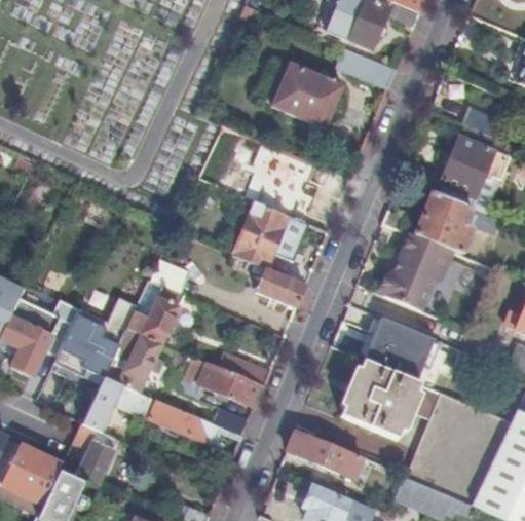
[(340,0),(328,29),(372,47),(391,0),(340,0)]
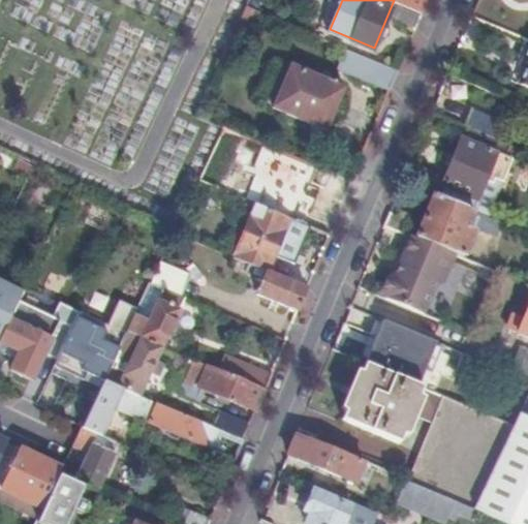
[(424,11),(428,0),(396,0),(398,1),(424,11)]
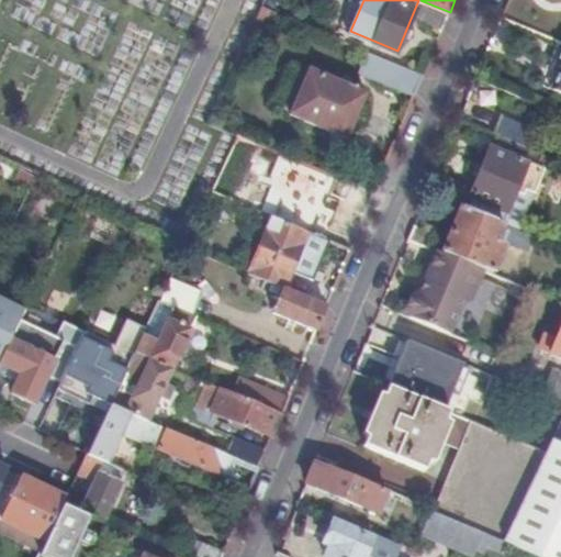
[(450,12),(423,1),(416,17),(444,29),(450,12)]
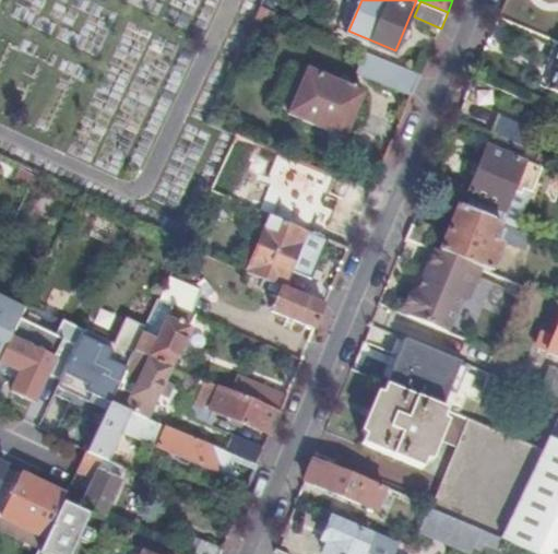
[(258,40),(272,9),(261,3),(246,35),(258,40)]
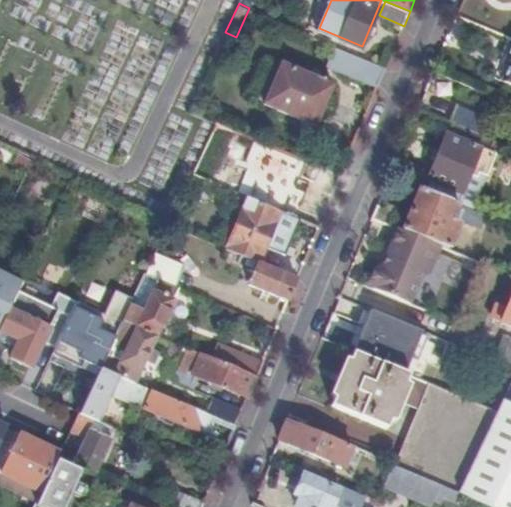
[(329,63),(378,86),(386,68),(336,46),(329,63)]
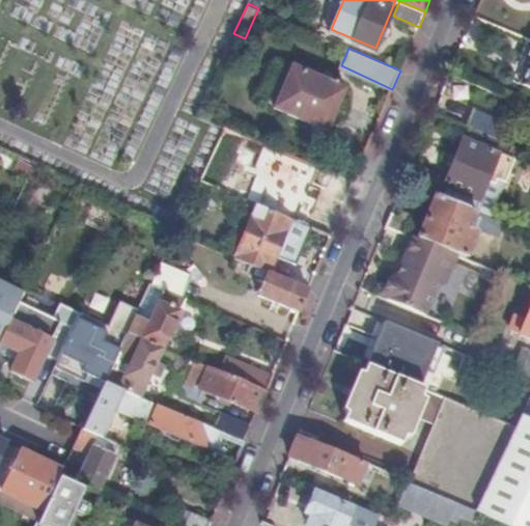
[(529,49),(524,63),(529,65),(521,83),(529,86),(529,49)]
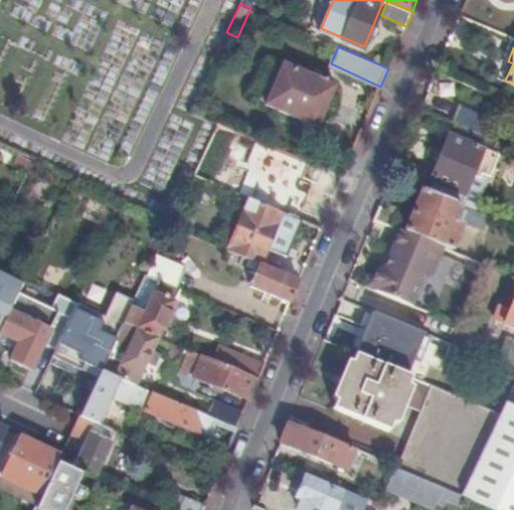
[(337,85),(285,62),(267,105),(319,126),(337,85)]
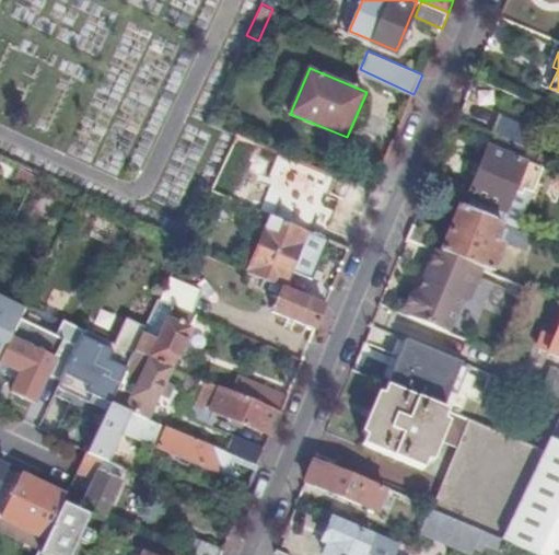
[(501,113),(492,130),(496,133),(530,147),(537,129),(501,113)]
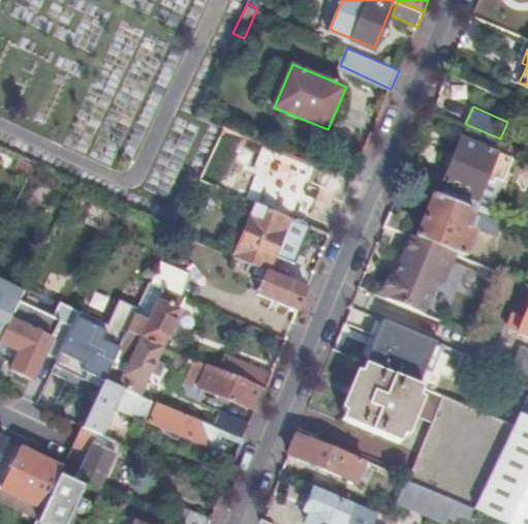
[(440,196),(473,210),(487,179),(495,182),(497,176),(506,179),(515,159),(508,156),(514,145),(500,139),(468,125),(445,180),(440,196)]
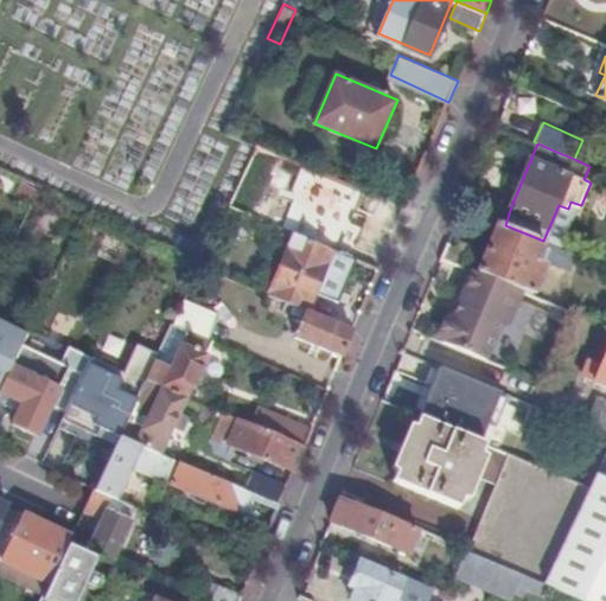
[(252,213),(280,154),(257,145),(230,205),(252,213)]
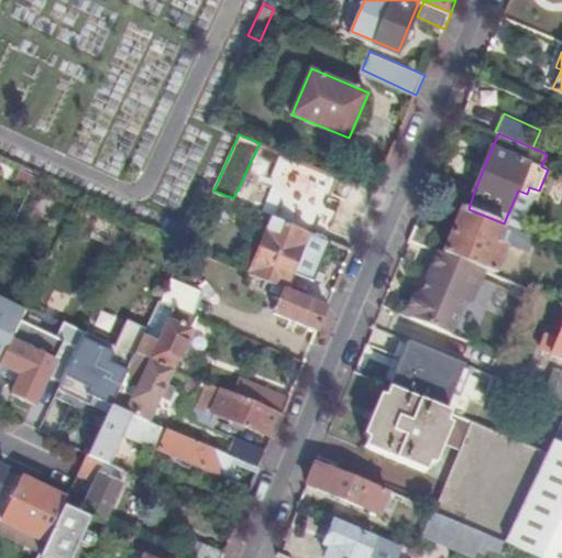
[(0,252),(30,192),(0,177),(0,252)]
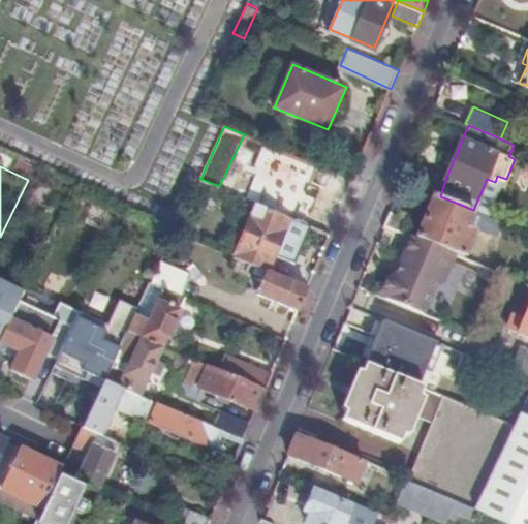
[(473,210),(490,217),(503,185),(495,182),(487,179),(473,210)]
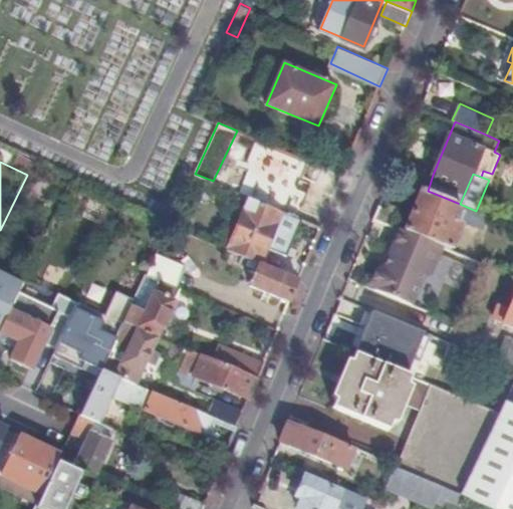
[(422,188),(406,229),(443,245),(451,248),(461,222),(454,219),(460,204),(428,191),(422,188)]
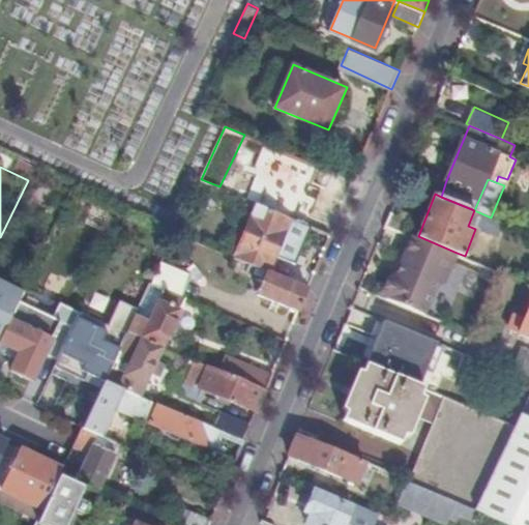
[(298,195),(288,215),(292,217),(331,234),(342,209),(318,200),(317,203),(298,195)]
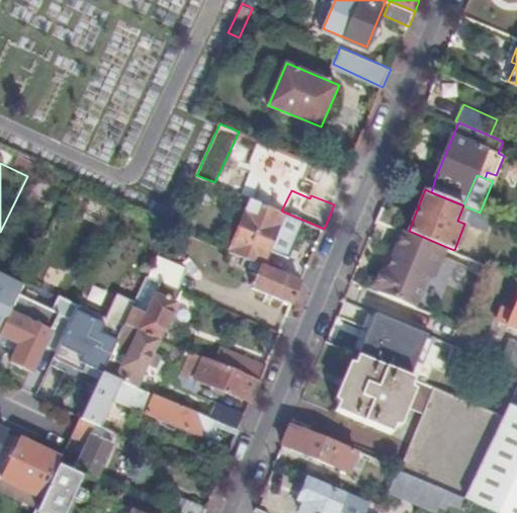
[(262,264),(263,265),(269,249),(272,250),(275,246),(278,238),(278,234),(276,232),(285,212),(281,210),(256,200),(253,198),(231,252),(262,264)]
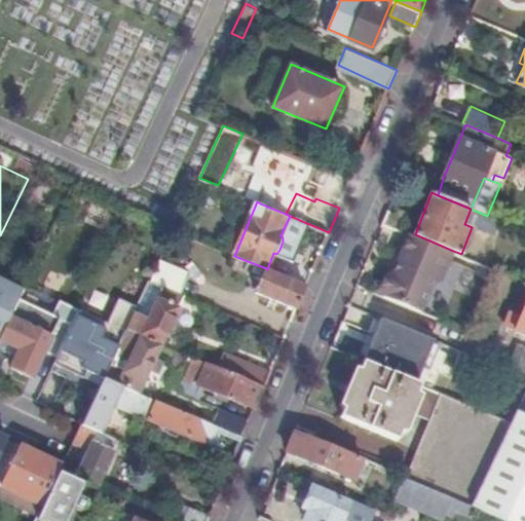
[(383,296),(421,311),(434,283),(442,280),(453,251),(415,234),(410,232),(405,245),(399,260),(394,272),(385,275),(380,288),(383,296)]
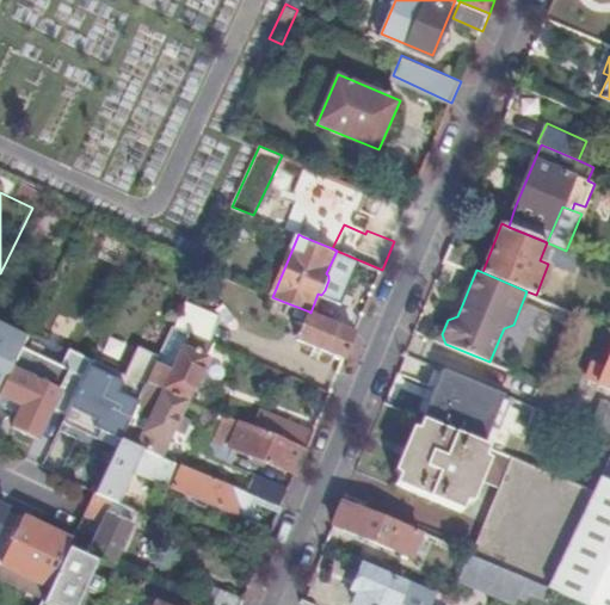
[(221,318),(186,303),(176,326),(191,333),(211,341),(221,318)]
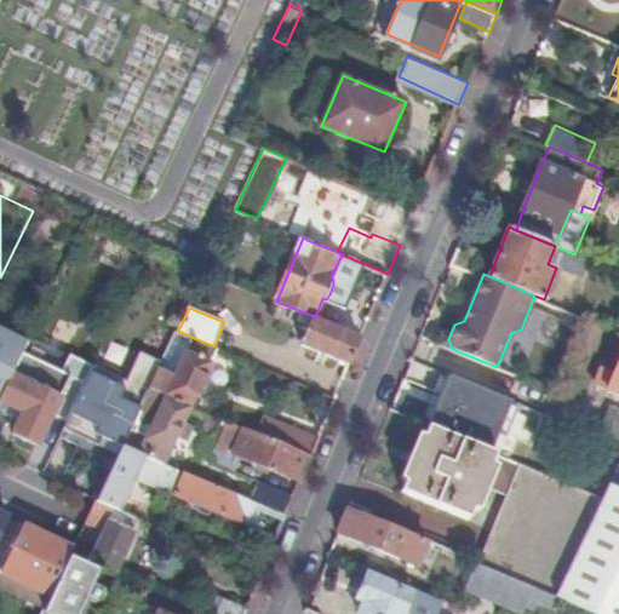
[(315,317),(314,316),(303,343),(350,362),(361,337),(315,317)]
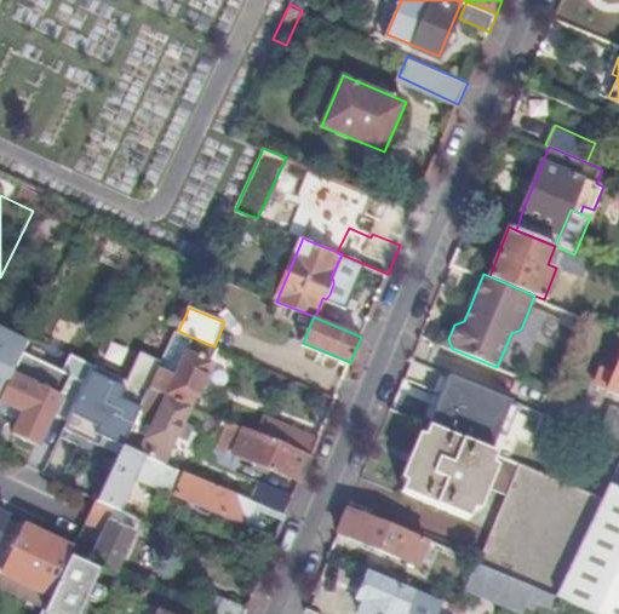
[(152,388),(191,405),(218,348),(215,346),(194,338),(177,374),(161,368),(152,388)]
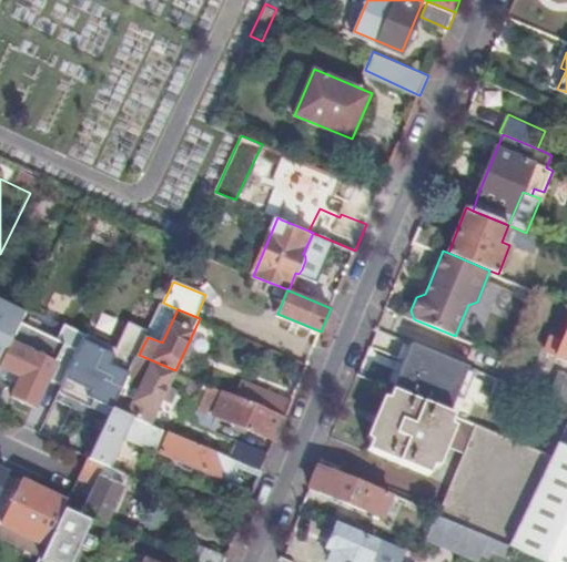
[(37,404),(51,410),(61,390),(58,389),(59,385),(48,380),(66,344),(21,323),(0,366),(21,377),(12,396),(34,408),(37,404)]
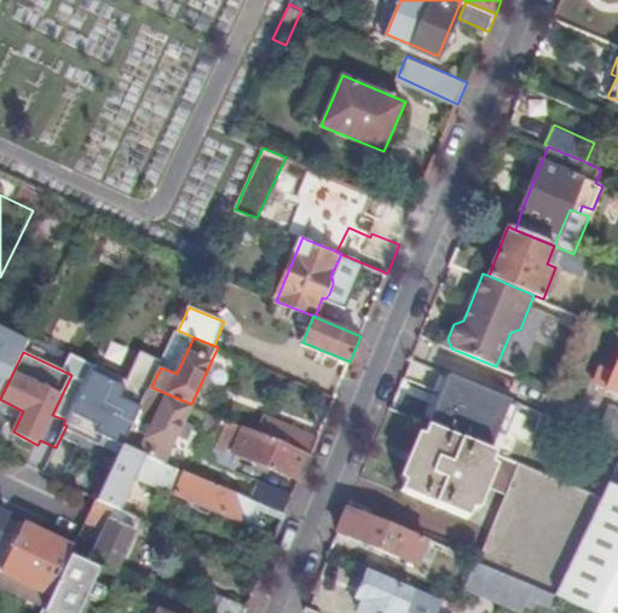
[(161,368),(163,360),(143,352),(126,386),(111,379),(88,428),(123,445),(130,432),(137,417),(151,387),(161,368)]
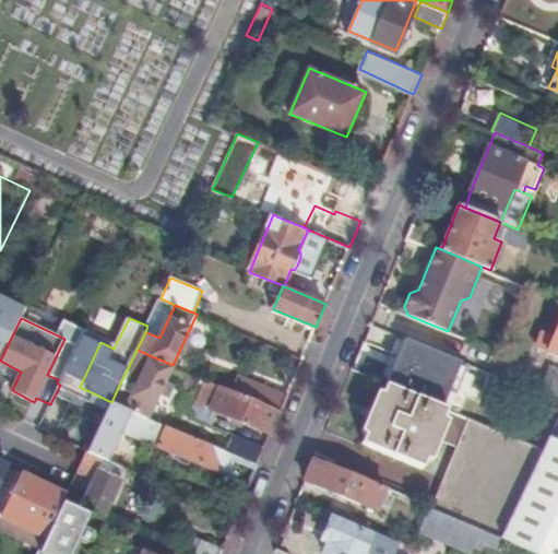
[(557,322),(551,338),(543,333),(537,346),(557,354),(557,322)]
